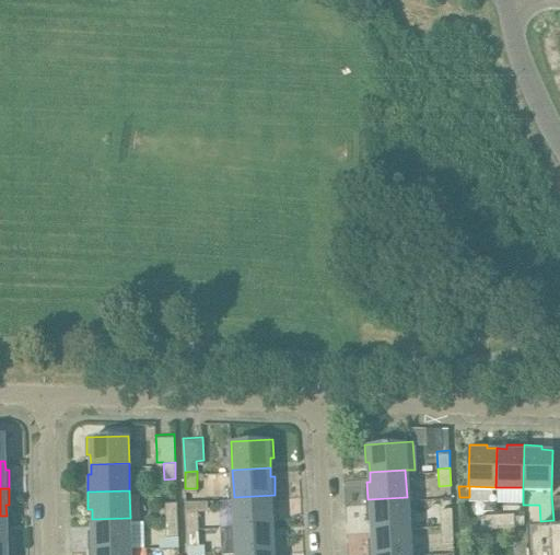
[(275,495),(234,497),(235,524),(272,522),(272,511),(276,511),(275,495)]
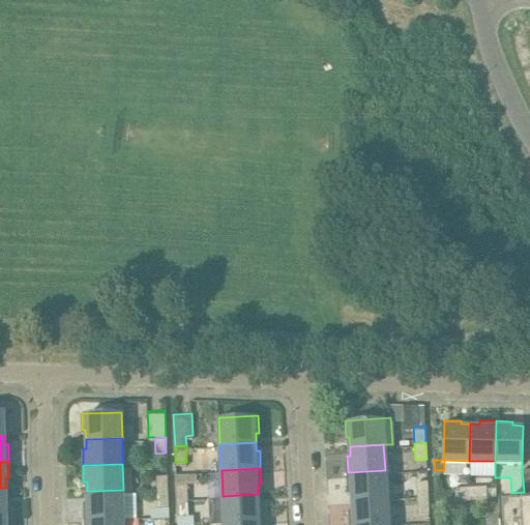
[(352,489),(352,498),(386,496),(385,470),(348,472),(348,489),(352,489)]
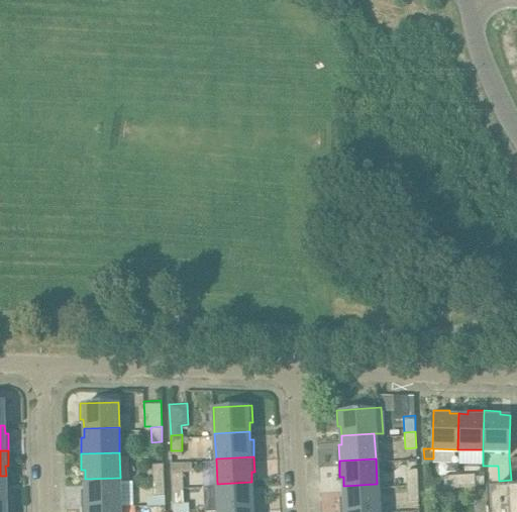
[(151,461),(152,478),(163,477),(162,464),(162,461),(151,461)]
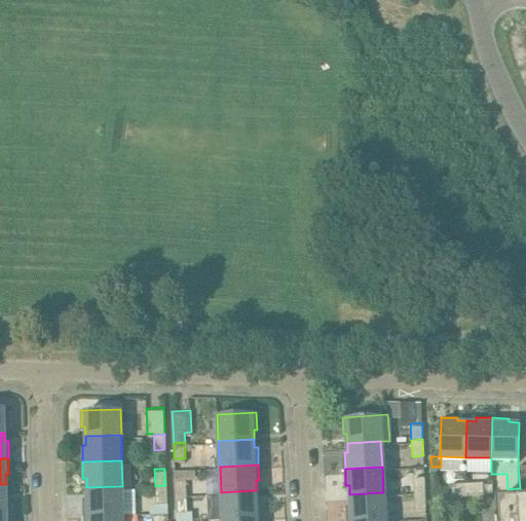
[(413,475),(414,491),(425,490),(424,474),(413,475)]
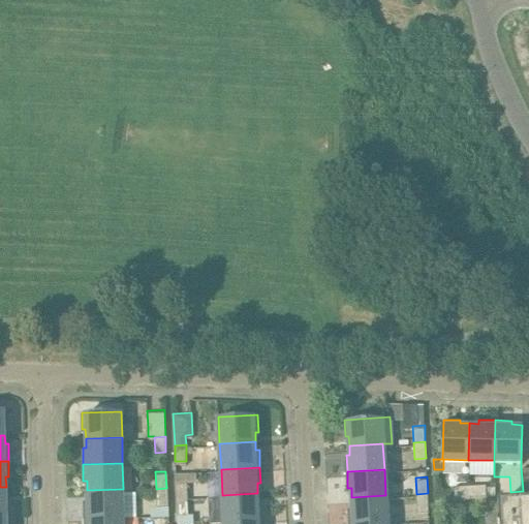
[(176,481),(177,497),(188,496),(187,481),(176,481)]
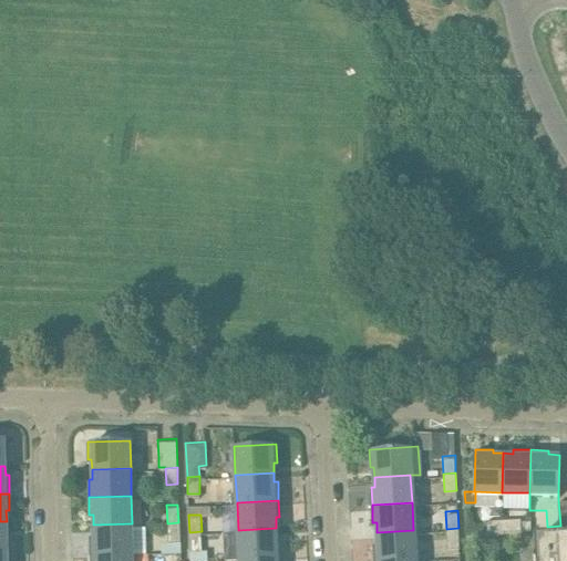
[(502,518),(501,529),(522,528),(521,517),(502,518)]
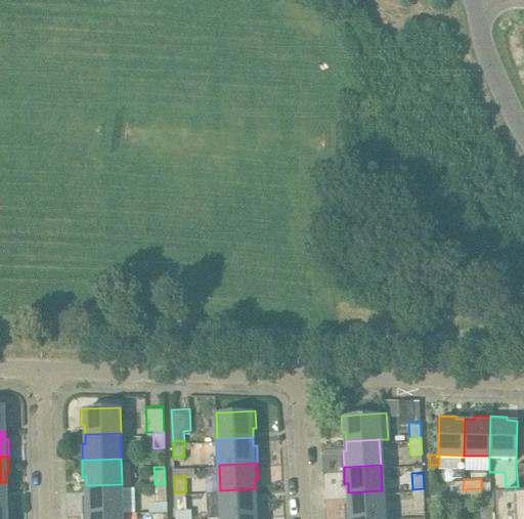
[(449,490),(463,489),(464,479),(449,480),(449,490)]
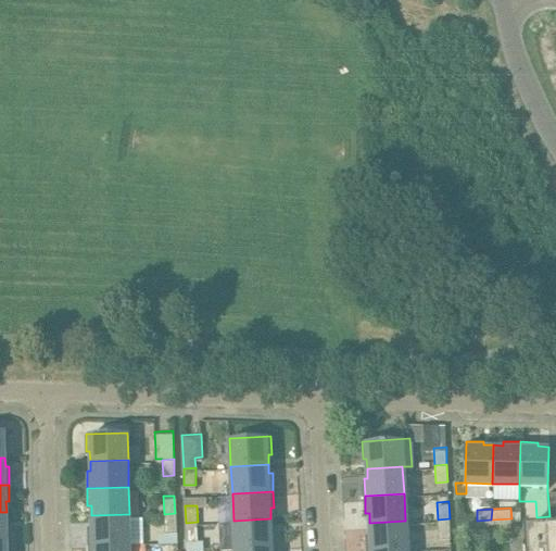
[(7,512),(0,512),(0,539),(10,539),(10,522),(7,522),(7,512)]
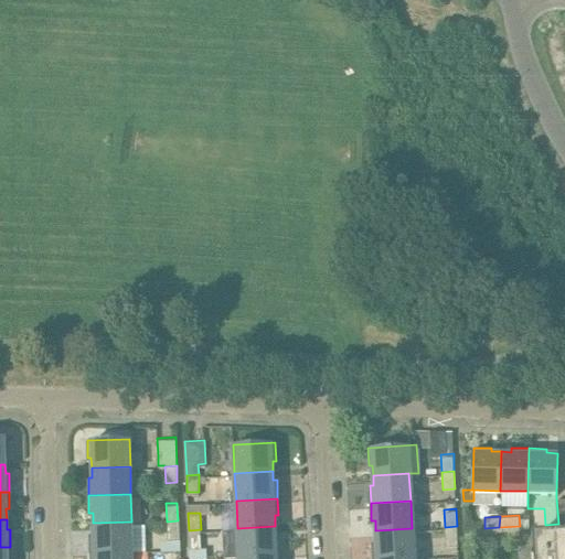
[(179,537),(178,520),(167,522),(167,538),(179,537)]
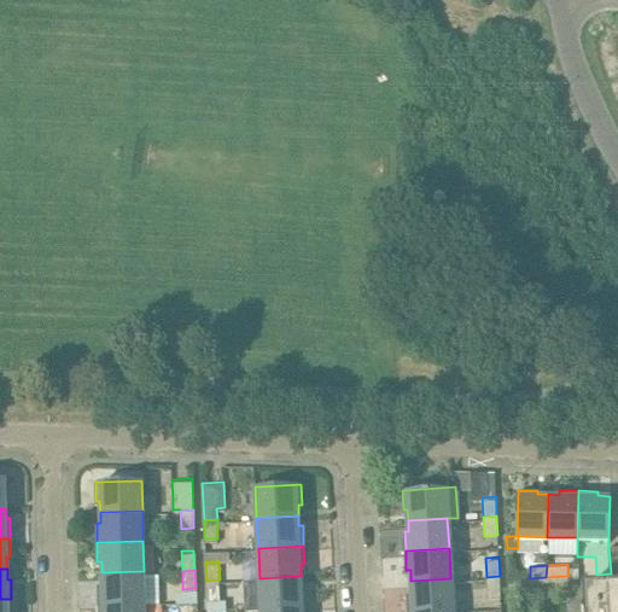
[(98,602),(144,601),(144,571),(101,572),(101,583),(98,583),(98,602)]
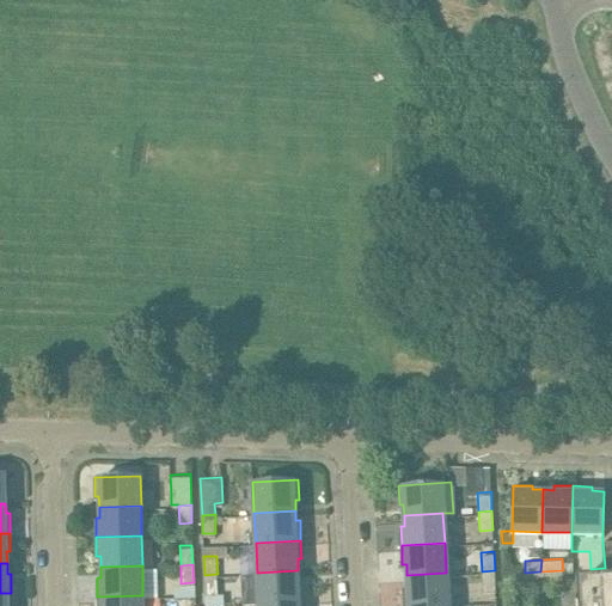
[(257,573),(259,603),(304,600),(303,580),(299,580),(298,570),(257,573)]
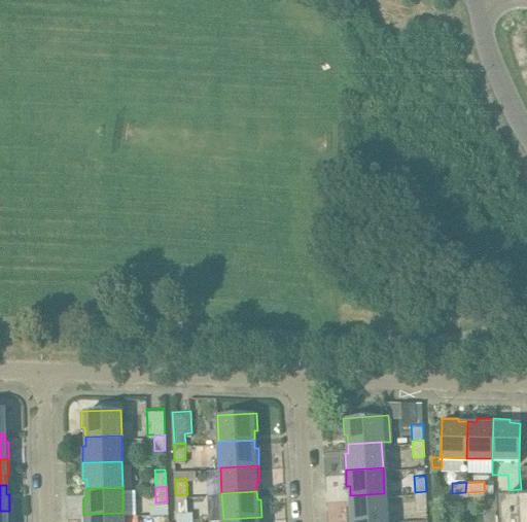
[(427,508),(426,491),(415,492),(416,508),(427,508)]
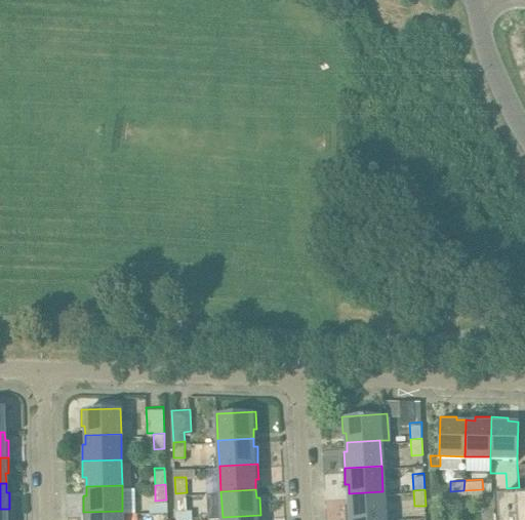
[(382,491),(349,493),(349,503),(346,503),(347,519),(385,517),(382,491)]
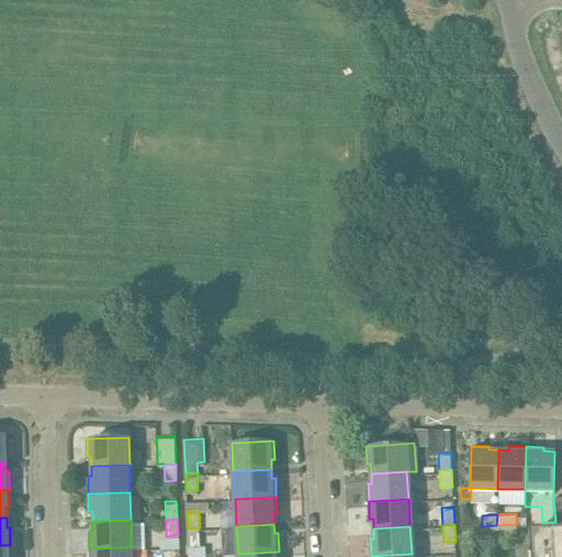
[(200,527),(188,528),(188,546),(200,545),(200,527)]
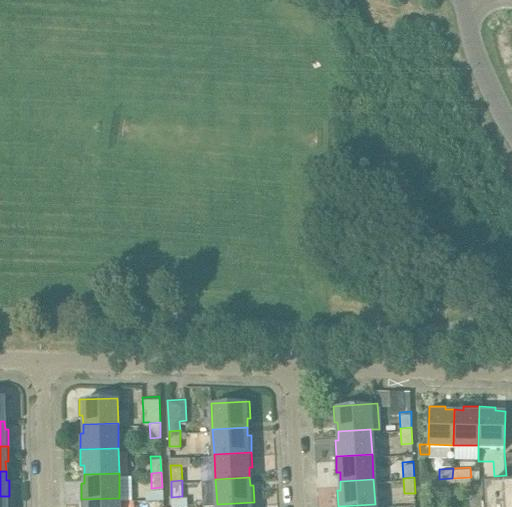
[(511,506),(511,481),(484,483),(485,506),(511,506)]
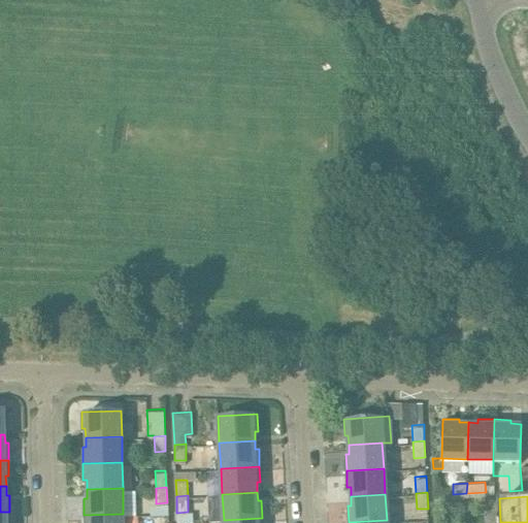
[(9,522),(9,512),(0,512),(0,522),(9,522)]
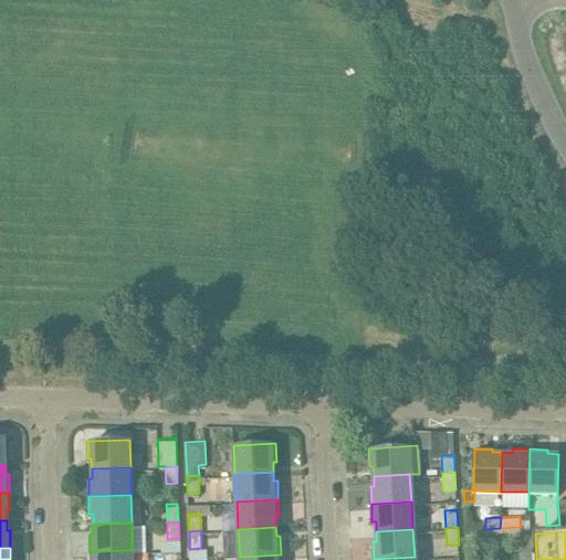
[(132,559),(132,550),(90,551),(90,559),(132,559)]
